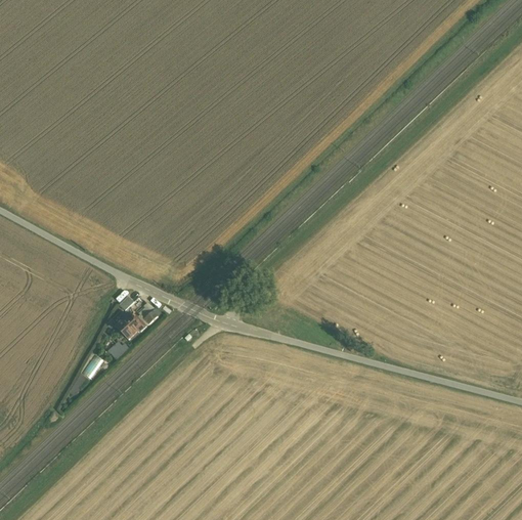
[(124,308),(132,300),(127,294),(118,303),(124,308)]
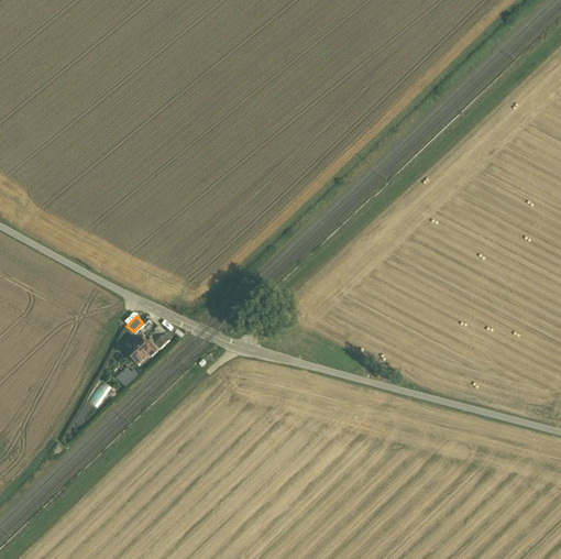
[(158,326),(147,336),(153,341),(166,330),(158,326)]
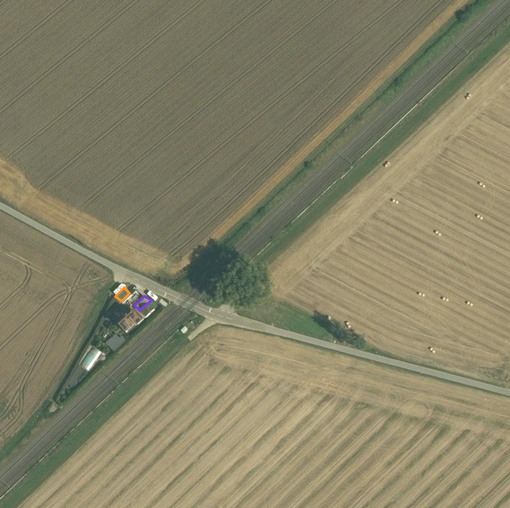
[(151,300),(139,310),(144,316),(153,308),(152,306),(154,304),(151,300)]
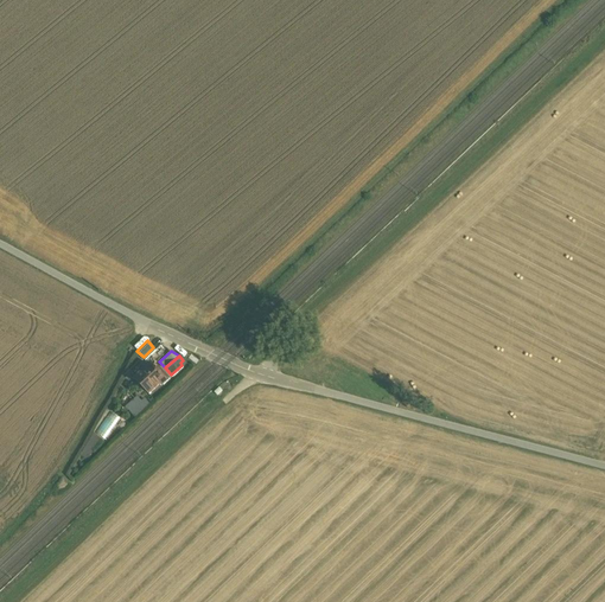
[(151,364),(148,363),(133,377),(147,391),(159,379),(161,377),(151,364)]
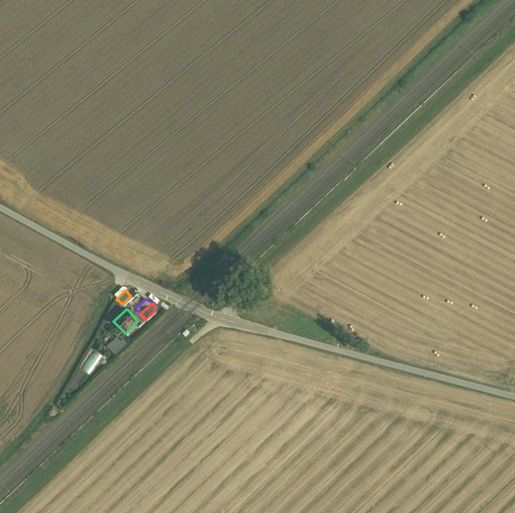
[(135,323),(137,325),(142,321),(129,309),(128,310),(137,321),(135,323)]
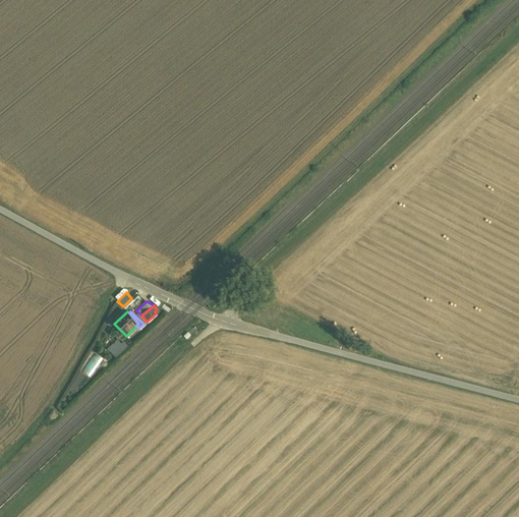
[(117,336),(107,347),(116,356),(127,345),(117,336)]
